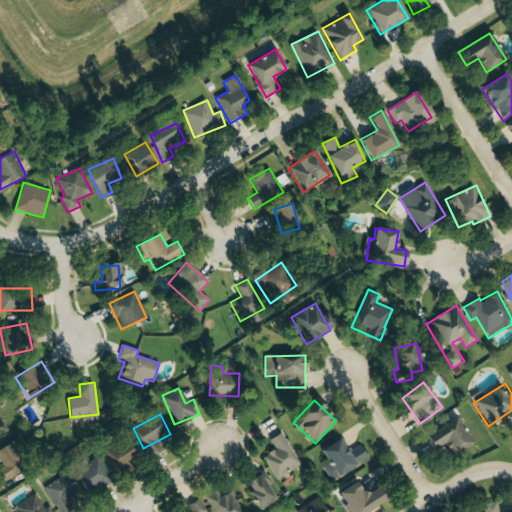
[(472,444),(456,418),(424,437),(435,453),(447,446),(453,456),(472,444)]
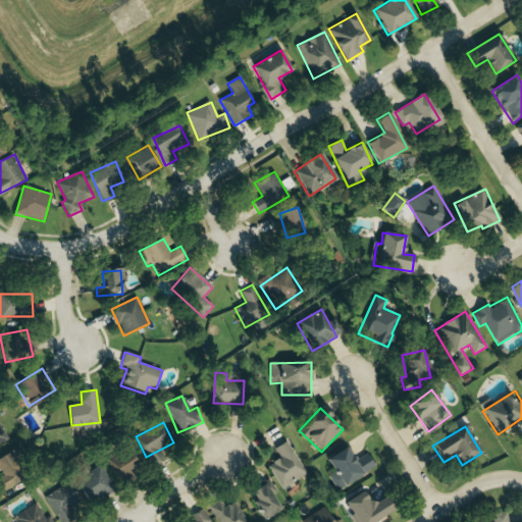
[(280,488),(306,477),(290,440),(275,448),(281,459),(269,464),(280,488)]
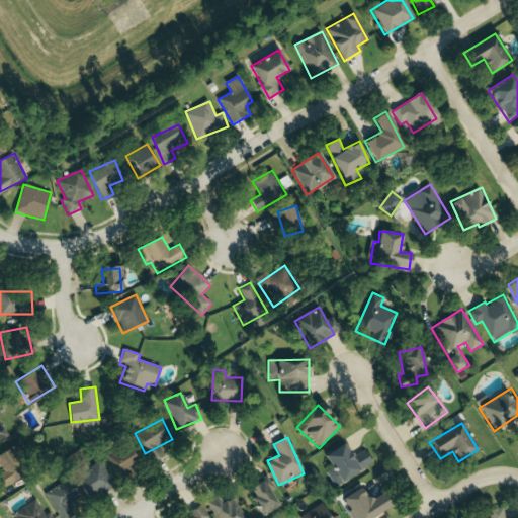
[(324,456),(332,469),(327,473),(334,487),(372,464),(364,450),(352,457),(344,444),(324,456)]
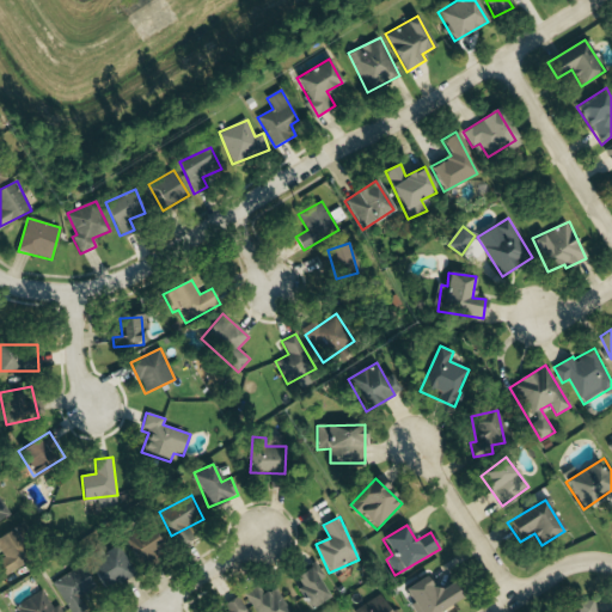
[(150,565),(167,549),(146,526),(128,544),(150,565)]
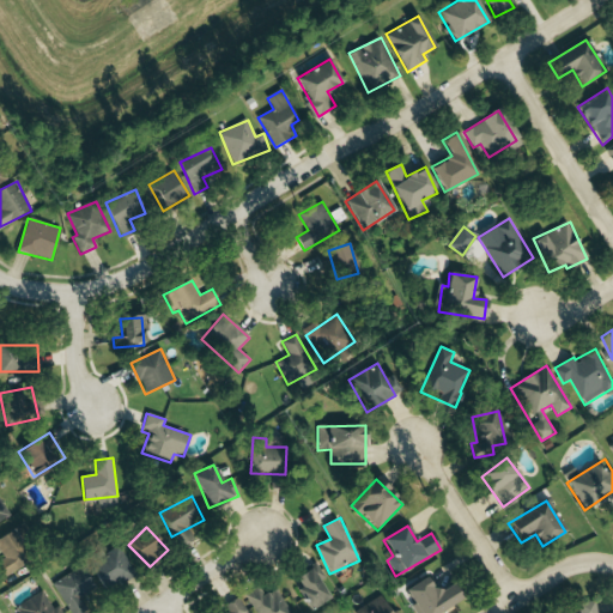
[(137,569),(115,546),(90,570),(111,592),(137,569)]
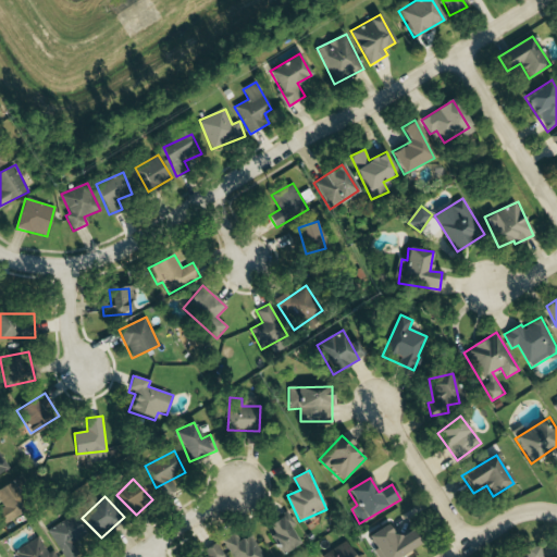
[(0,507),(0,522),(0,523),(13,522),(13,507),(0,507)]
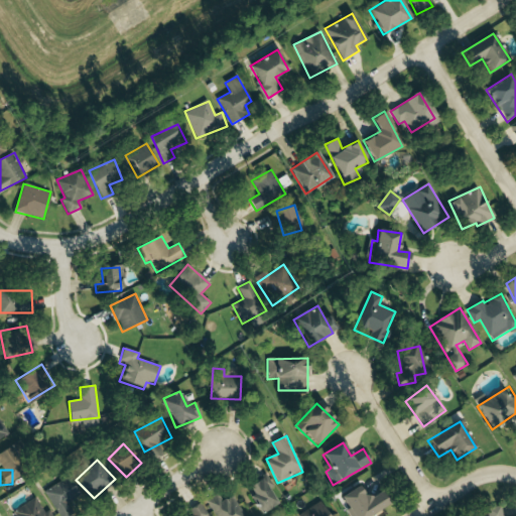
[(262,514),(278,503),(269,490),(275,487),(267,474),(246,488),(262,514)]
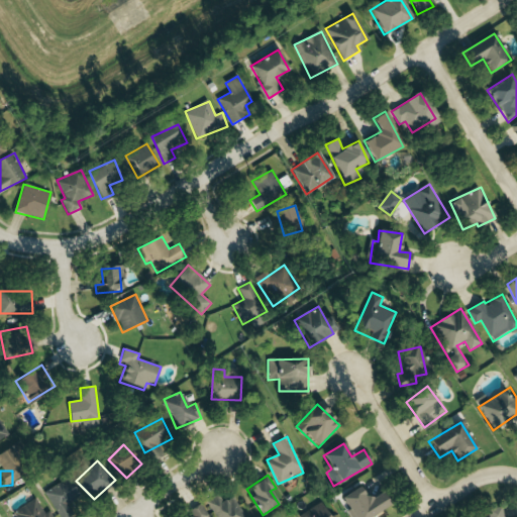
[(68,505),(82,496),(69,477),(44,494),(60,516),(64,516),(72,512),(68,505)]
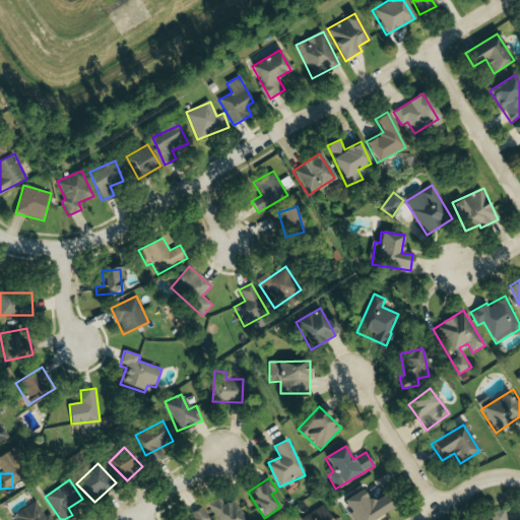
[(353,519),(374,519),(392,509),(383,496),(370,504),(361,491),(342,503),(353,519)]
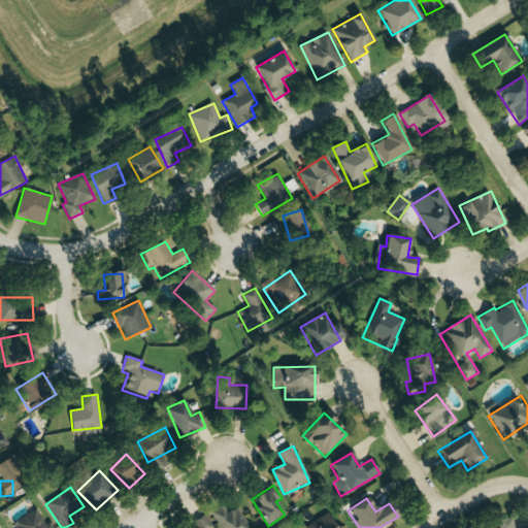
[(228,513),(224,504),(212,512),(221,527),(251,527),(239,506),(228,513)]
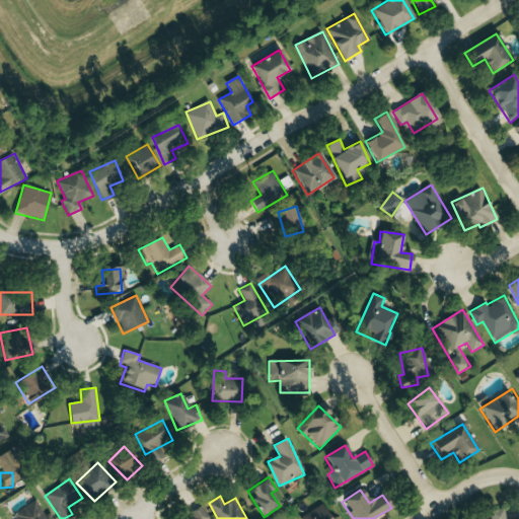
[(53,518),(50,513),(46,516),(35,501),(12,516),(14,518),(53,518)]
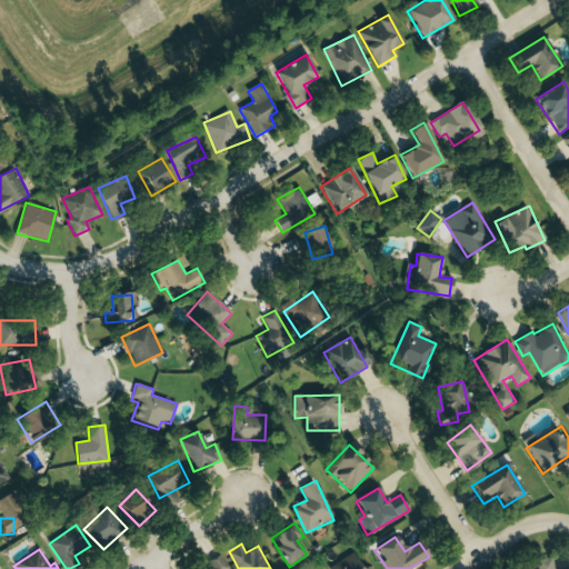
[(329,568),(373,568),(373,567),(369,568),(362,568),(355,553),(329,567),(329,568)]
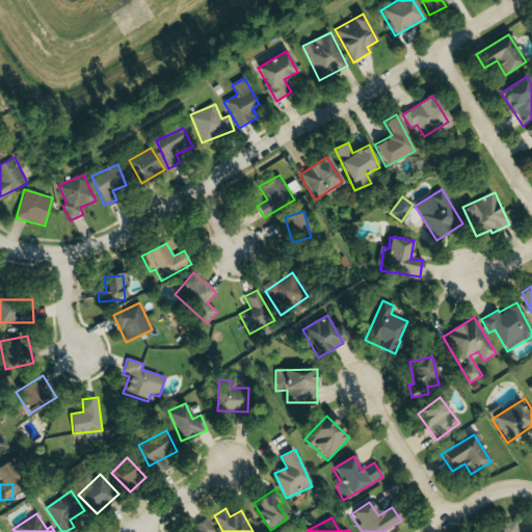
[(196,525),(201,531),(200,531),(215,531),(208,519),(196,525)]
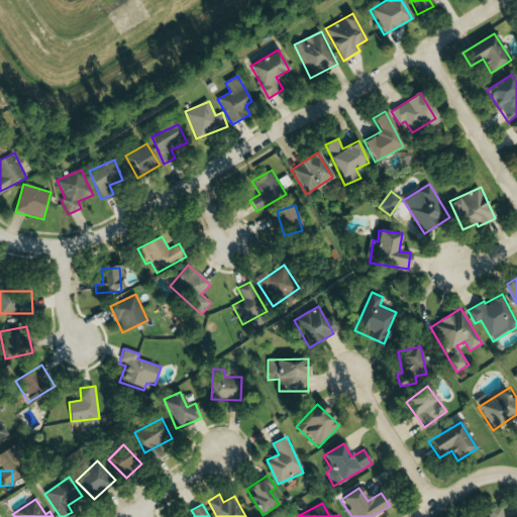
[(504,516),(503,508),(480,512),(480,516),(504,516)]
